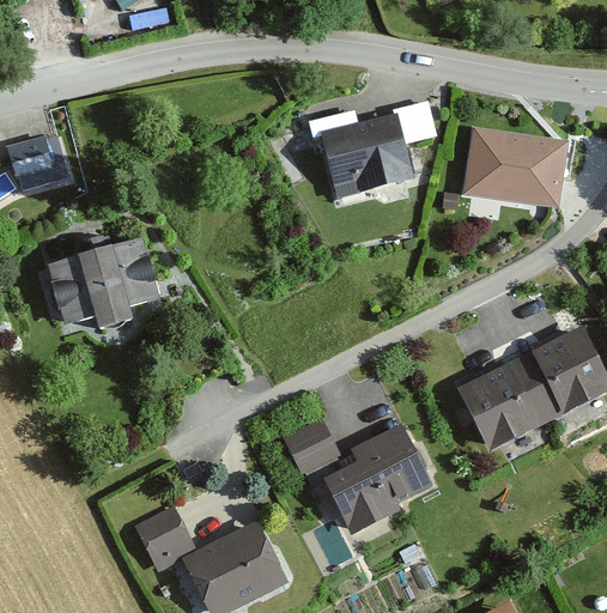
[(357,108),(309,122),(331,199),(410,176),(401,150),(438,139),(429,104),(360,123),(357,108)]
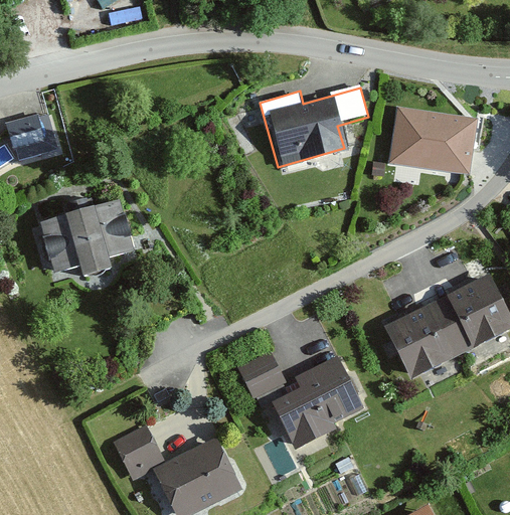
[(477,117),(397,106),(389,163),(469,174),(477,117)]
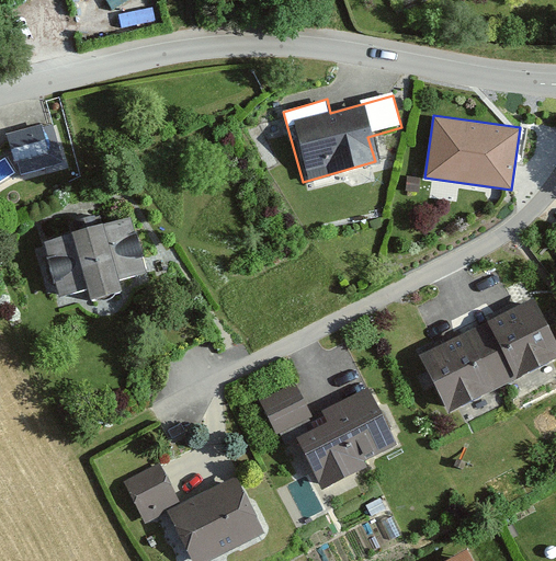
[(55,124),(3,133),(10,173),(61,164),(55,124)]
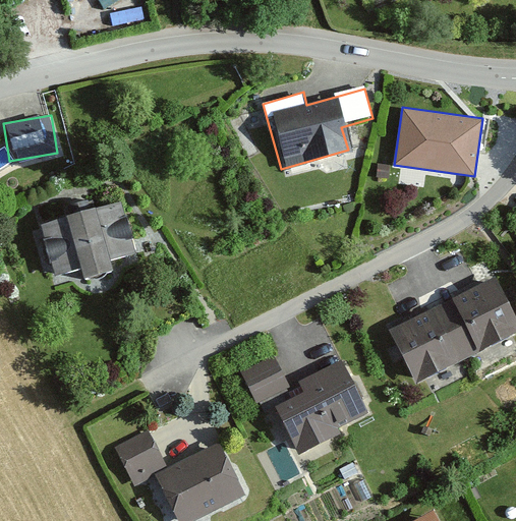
[(119,206),(34,225),(46,278),(131,257),(119,206)]
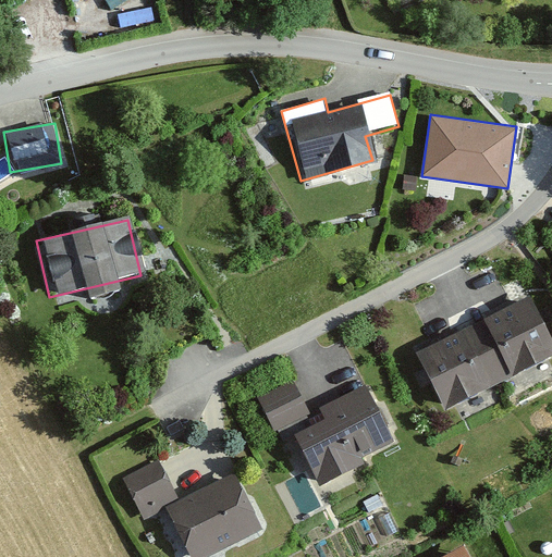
[(527,297),(413,350),(440,409),(551,357),(551,349),(527,297)]
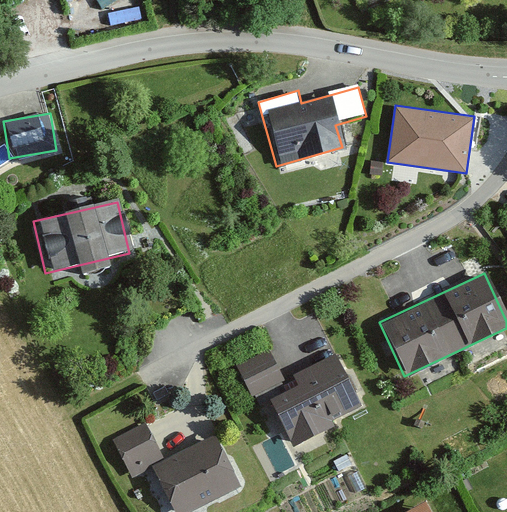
[(270,350),(237,364),(251,397),(284,382),(270,350)]
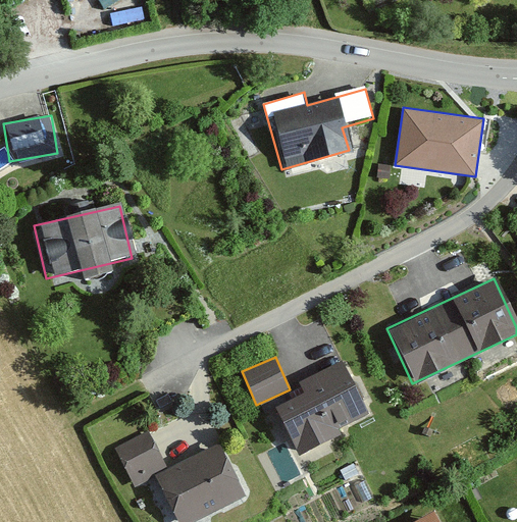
[(342,360),(297,382),(304,397),(274,412),(297,456),(371,417),(342,360)]
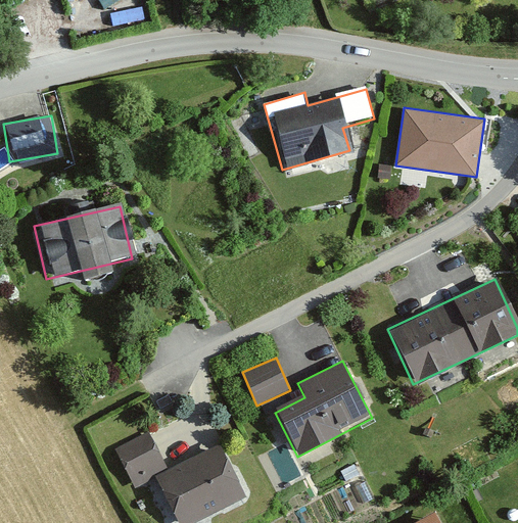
[(150,431),(118,447),(131,474),(146,466),(174,522),(194,522),(242,500),(216,444),(168,467),(150,431)]
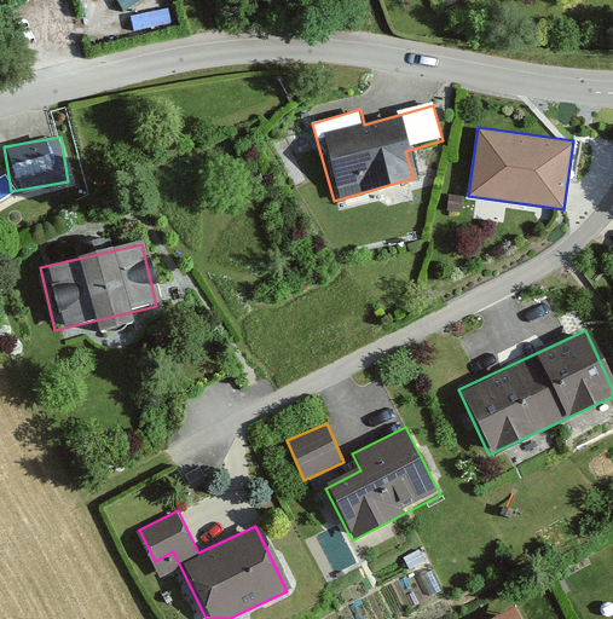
[(522,618),(518,608),(496,618),(522,618)]
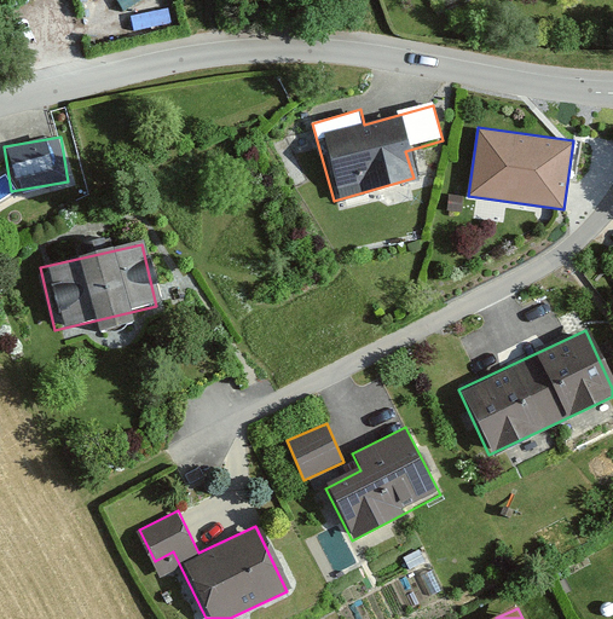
All buildings are outlined.
